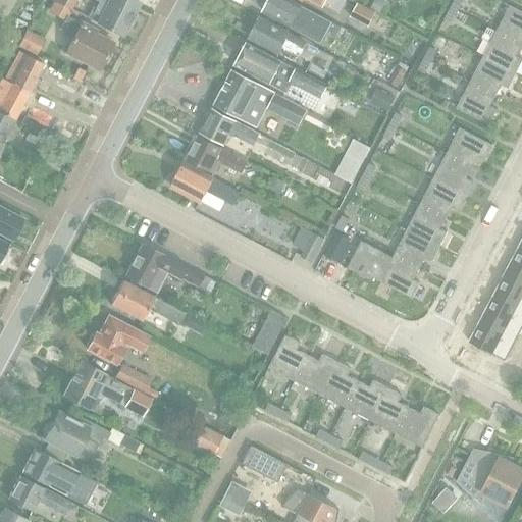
[(70,10),(75,0),(52,0),(52,1),(70,10)]
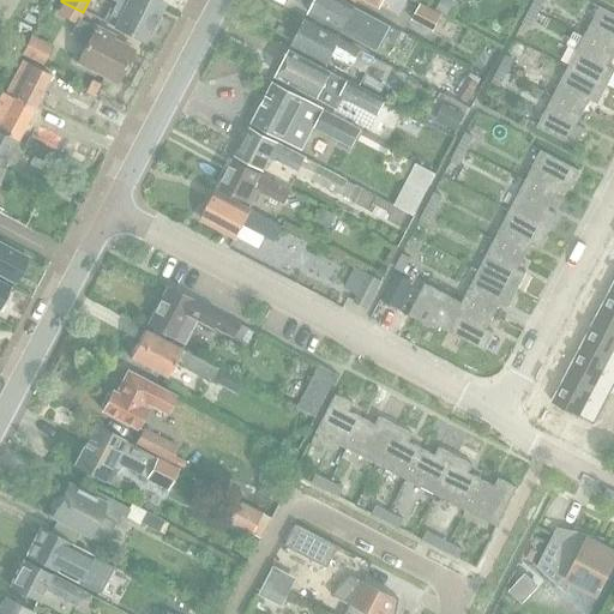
[(164,4),(156,0),(108,0),(115,4),(112,11),(108,10),(102,22),(144,43),(164,4)]
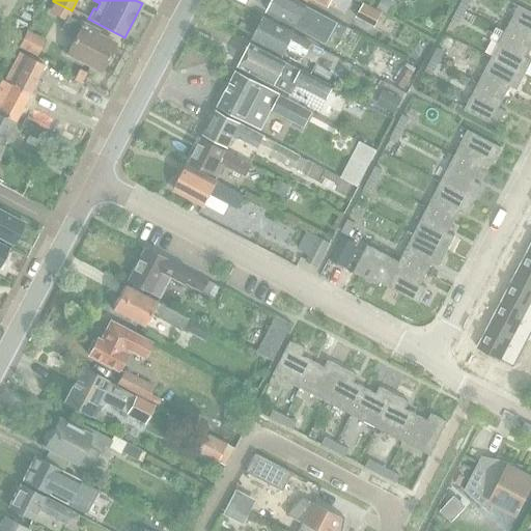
[(313,39),(324,46),(336,23),(305,6),(306,5),(297,0),(273,0),(267,12),(295,27),(300,18),(319,28),(313,39)]
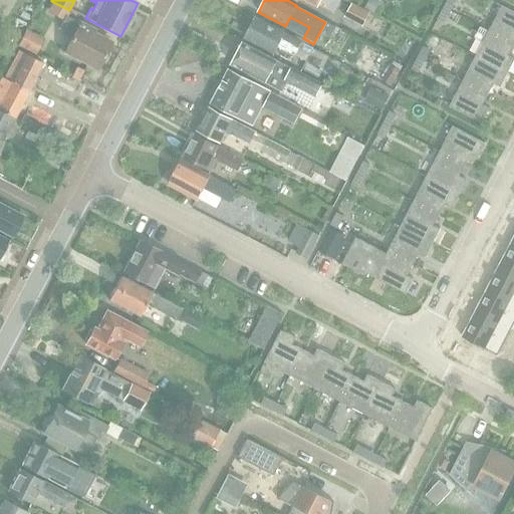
[(295,0),(298,1),(298,0),(307,0),(333,13),(339,0),(295,0)]
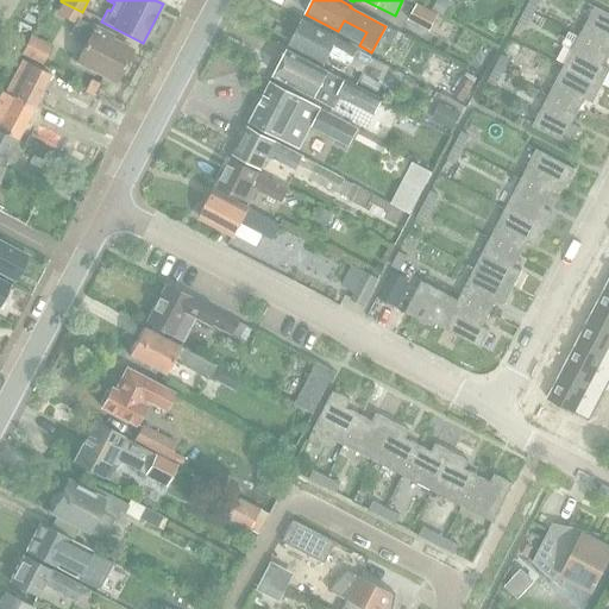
[(435,0),(431,11),(445,18),(454,2),(449,0),(435,0)]
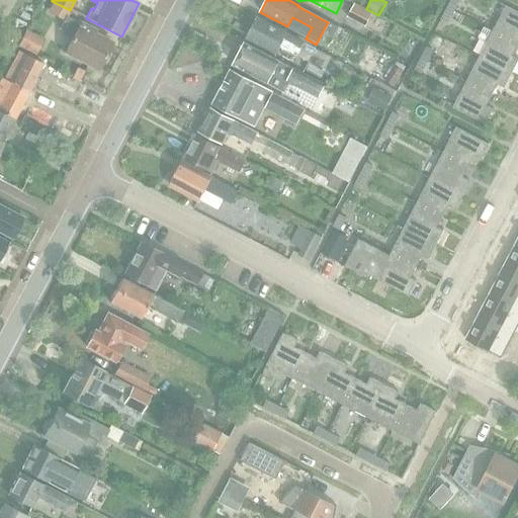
[(450,0),(446,8),(453,12),(459,1),(457,0),(450,0)]
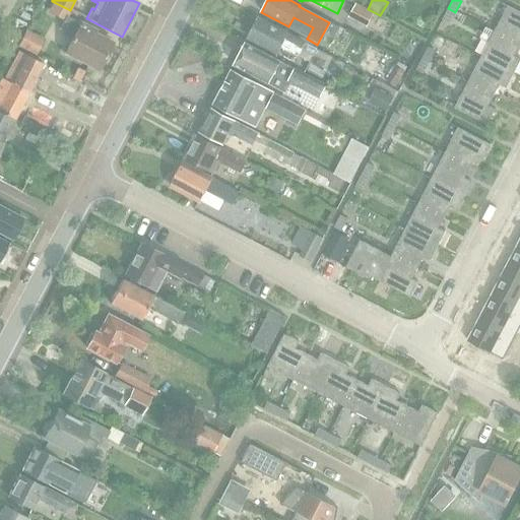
[(355,4),(349,17),(367,26),(374,13),(355,4)]
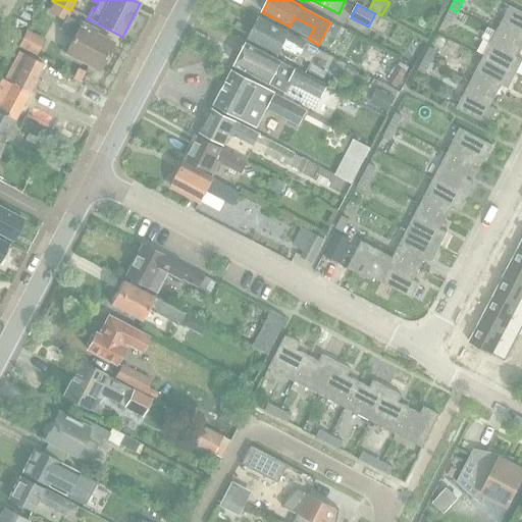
[(496,33),(521,45),(521,12),(510,6),(496,33)]
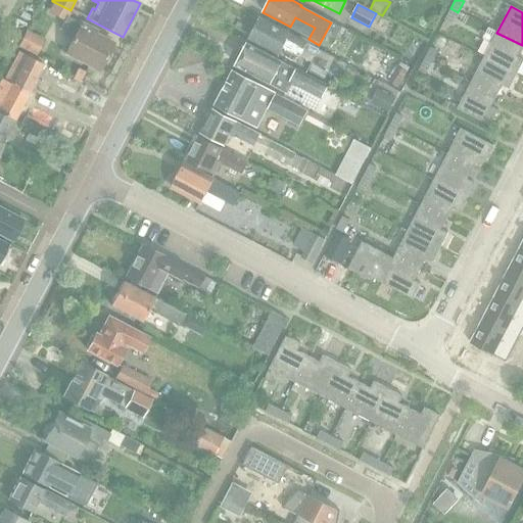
[(453,24),(458,12),(450,8),(444,19),(453,24)]
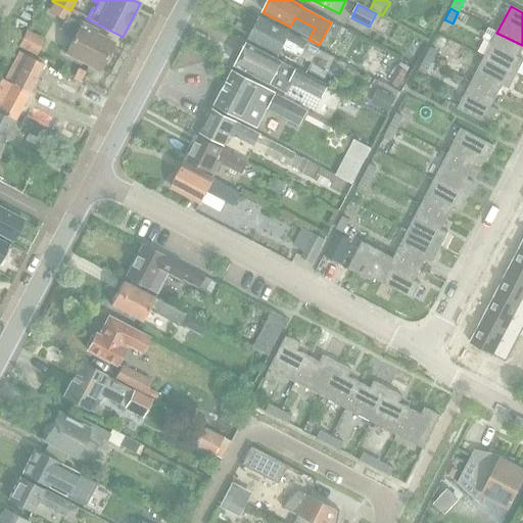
[(95,32),(65,16),(58,31),(73,38),(64,52),(98,69),(111,44),(94,35),(95,32)]
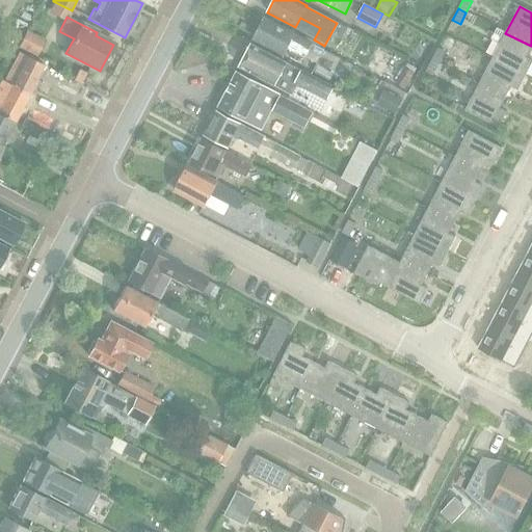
[(328,81),(341,58),(265,18),(254,40),(284,56),(288,48),(317,62),(312,72),(328,81)]
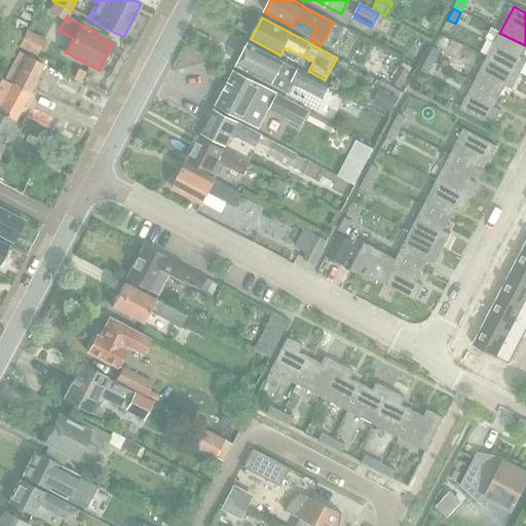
[(35,55),(41,43),(30,38),(31,34),(25,31),(17,47),(35,55)]
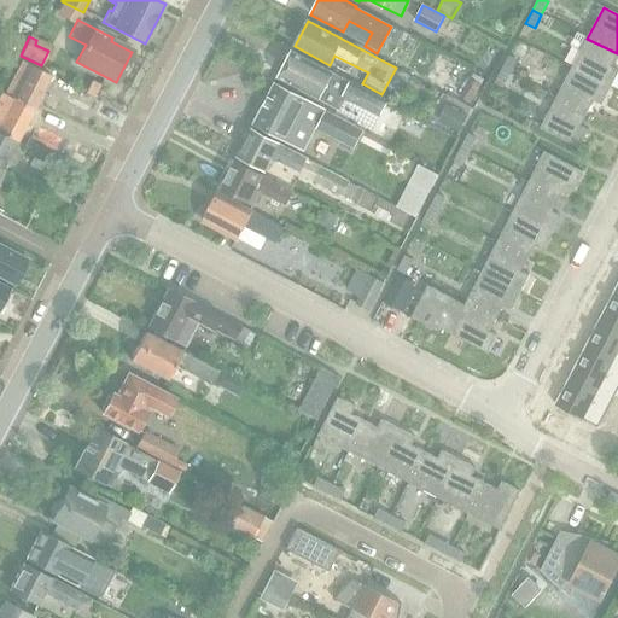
[(617,70),(612,68),(617,54),(617,53),(587,39),(572,68),(610,88),(617,71),(617,70)]
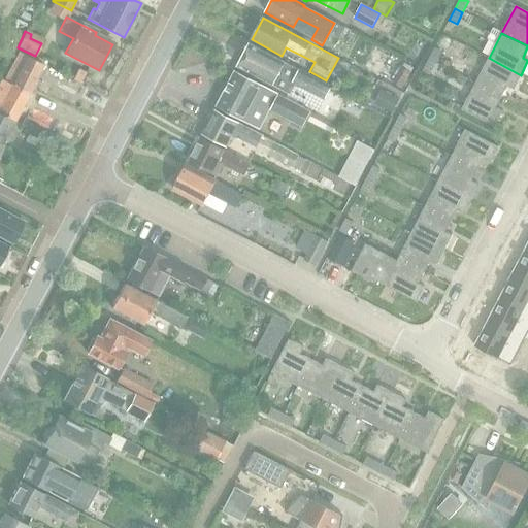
[(324,99),(330,87),(250,43),(237,66),(286,92),(291,81),(324,99)]
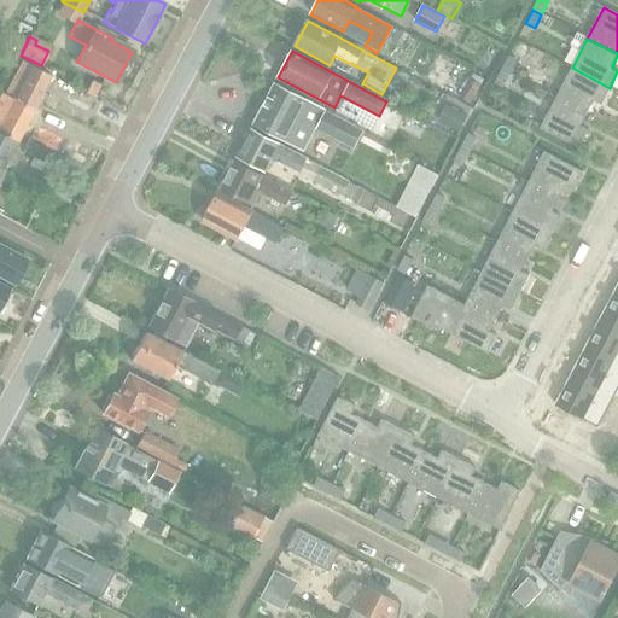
[(502,69),(511,74),(517,60),(508,57),(502,69)]
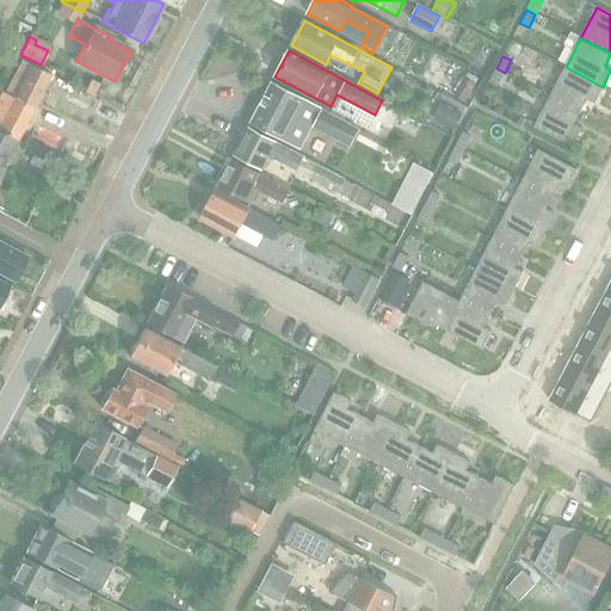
[(431,59),(425,71),(437,76),(444,66),(431,59)]
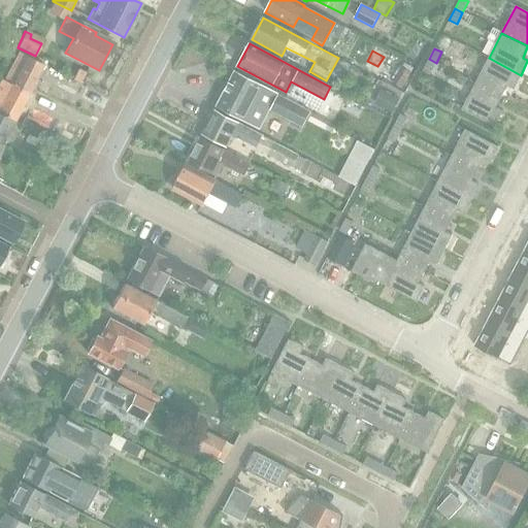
[(5,77),(29,90),(42,65),(18,53),(5,77)]
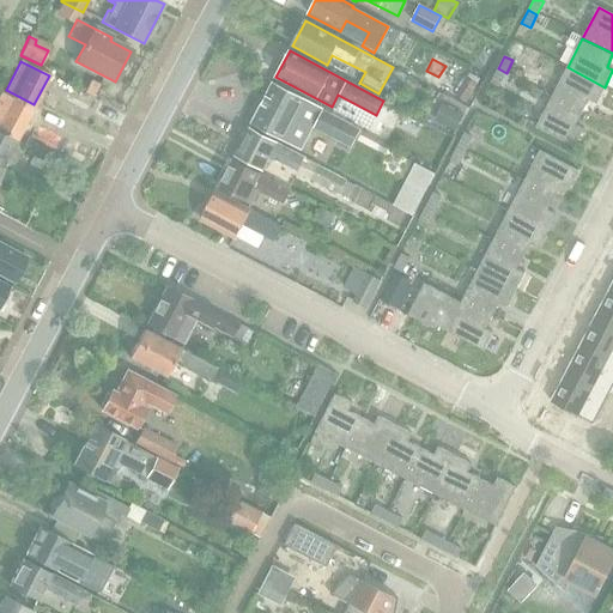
[(596,104),(605,87),(568,67),(552,97),(583,113),(589,101),(596,104)]
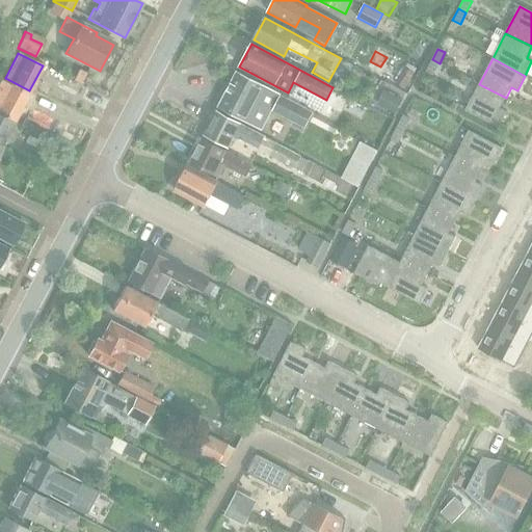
[(433,76),(440,63),(432,59),(426,72),(433,76)]
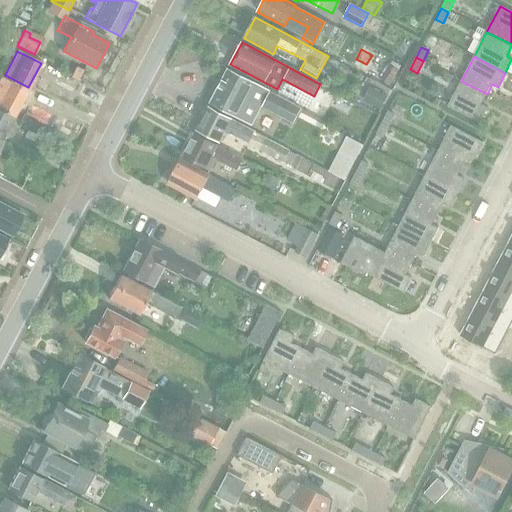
[(390,85),(398,70),(388,65),(380,80),(390,85)]
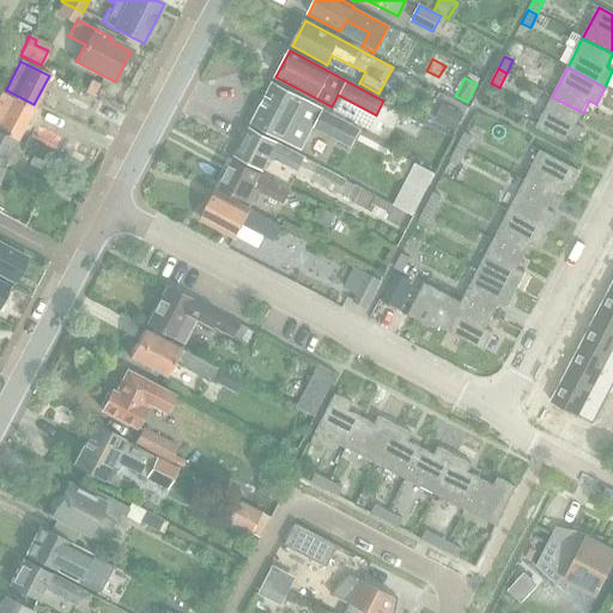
[(89,79),(83,92),(92,97),(98,84),(89,79)]
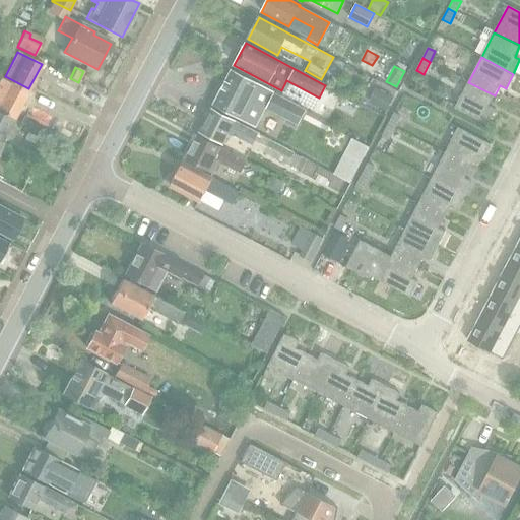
[(268,90),(269,90),(231,70),(212,104),(255,126),(265,107),(298,124),(305,110),(268,90)]
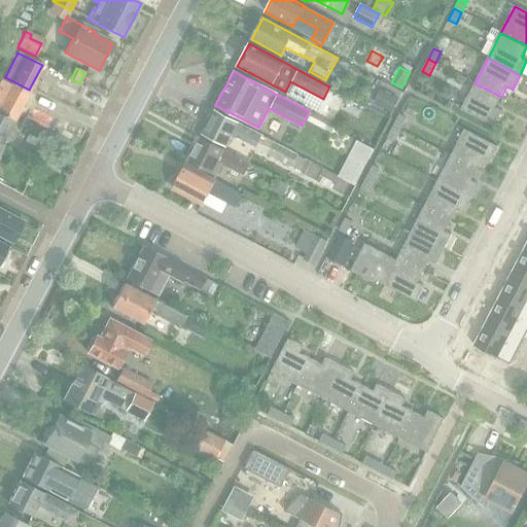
[(0,114),(13,121),(29,90),(5,77),(3,80),(0,85),(0,114)]
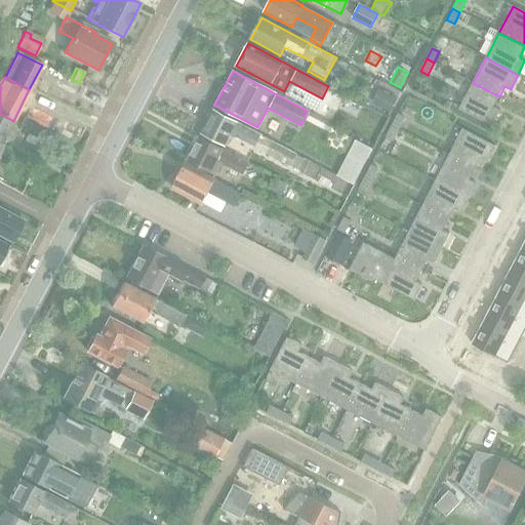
[(493,108),(499,96),(473,83),(458,109),(491,126),(499,111),(493,108)]
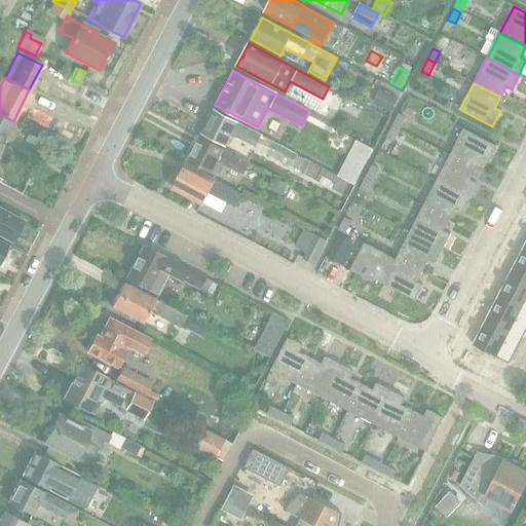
[(372,103),(390,112),(398,98),(379,88),(372,103)]
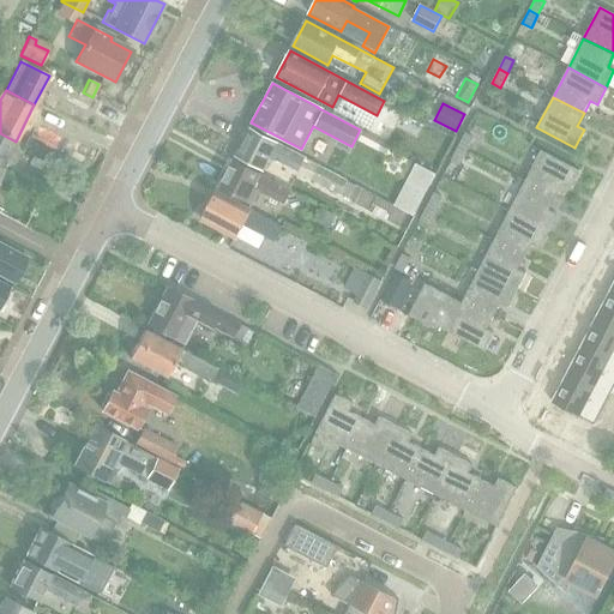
[(312,161),(309,160),(250,127),(234,155),(263,170),(270,157),(299,172),(298,173),(312,180),(319,166),(311,162),(312,161)]
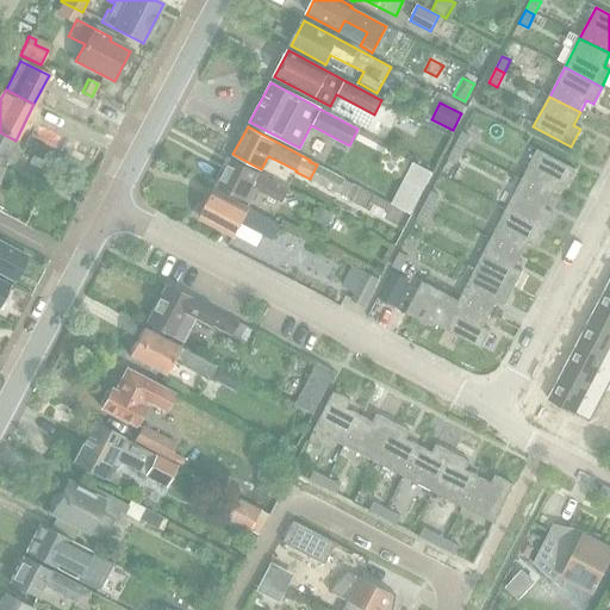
[(0,169),(16,141),(0,132),(0,169)]
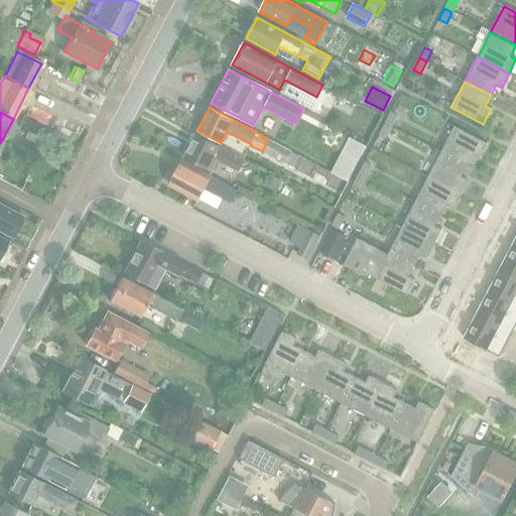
[(384,124),(392,127),(398,116),(391,112),(384,124)]
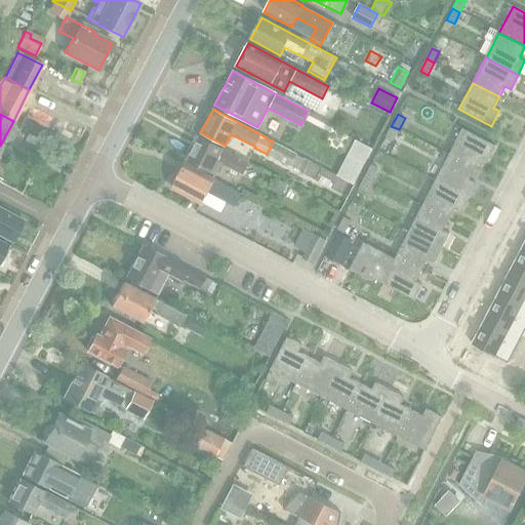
[(37,123),(25,117),(21,124),(34,131),(37,123)]
